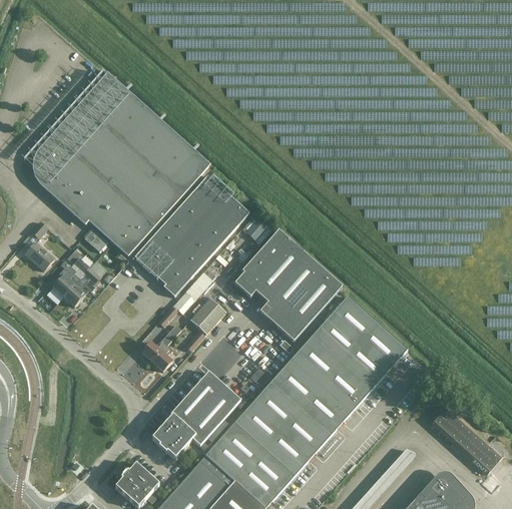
[(39,182),(85,223),(85,222),(84,221),(87,218),(127,253),(207,163),(106,73),(36,151),(33,158),(32,167),(35,175),(39,182)]
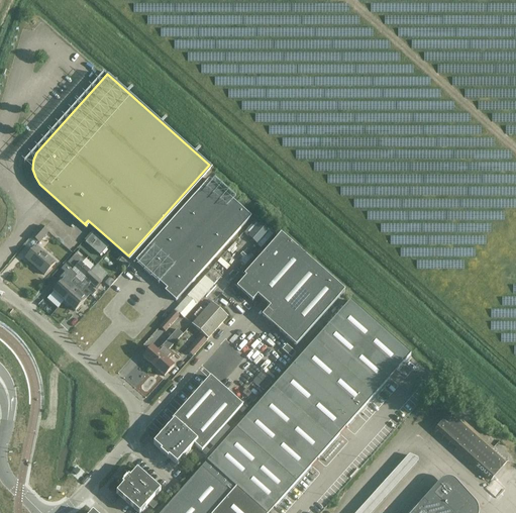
[(208,175),(132,260),(133,260),(135,258),(166,285),(164,288),(174,297),(175,297),(250,213),(208,175)]
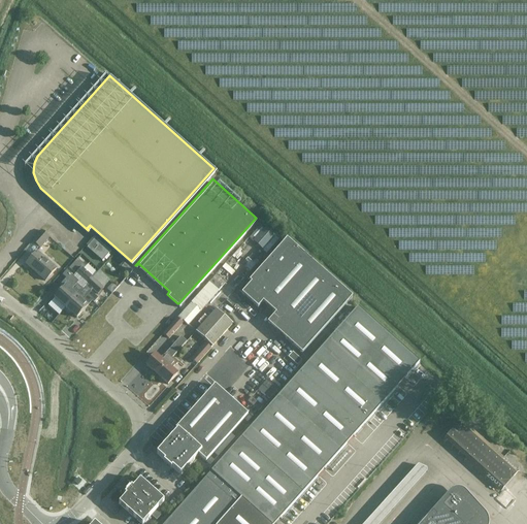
[(40,226),(31,237),(39,244),(48,233),(40,226)]
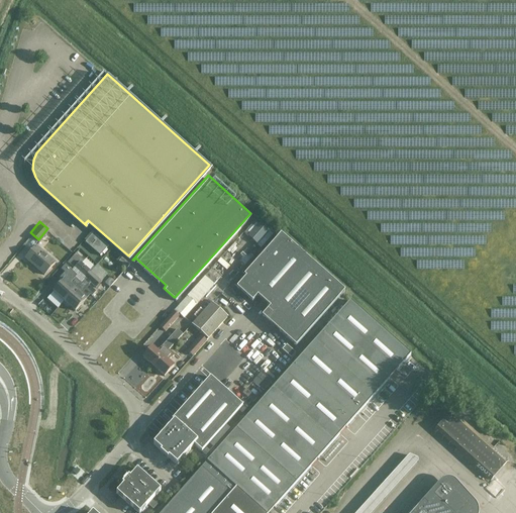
[(240,234),(245,238),(255,227),(250,223),(240,234)]
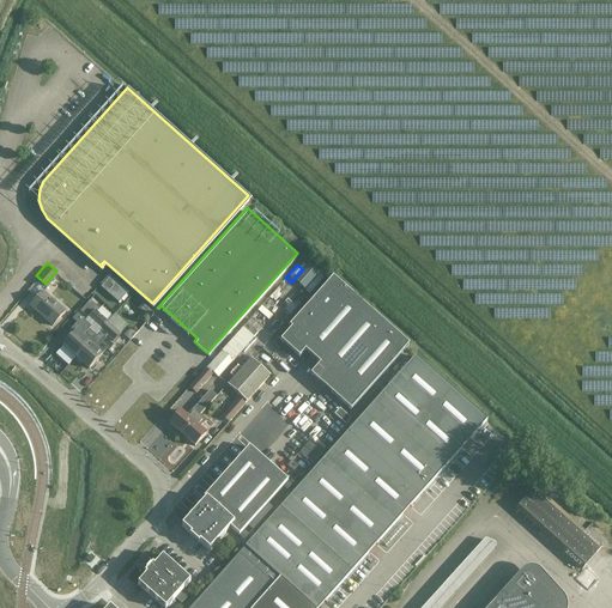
[(306,346),(315,356),(314,357),(319,360),(309,371),(349,407),(407,341),(363,302),(332,273),(288,322),(290,324),(280,336),(300,353),(306,346)]
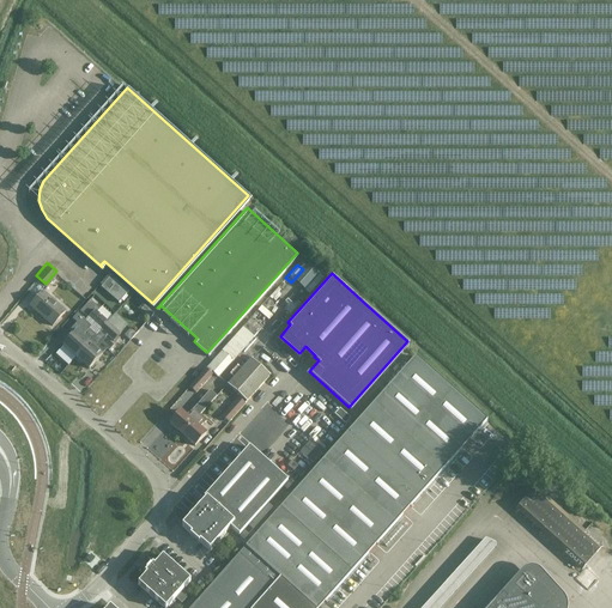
[(52,321),(65,308),(42,287),(29,302),(52,321)]
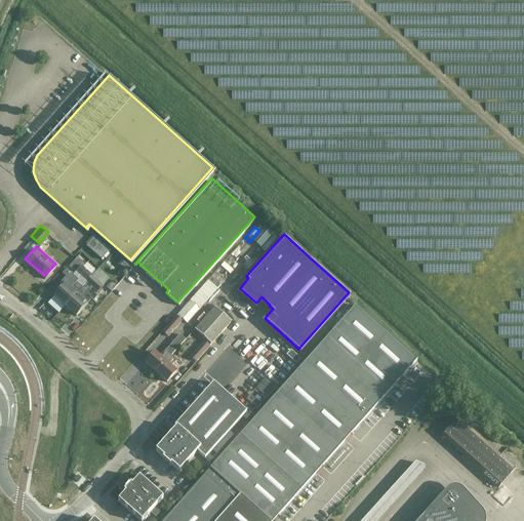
[(68,263),(85,279),(91,273),(80,263),(81,261),(75,254),(68,263)]
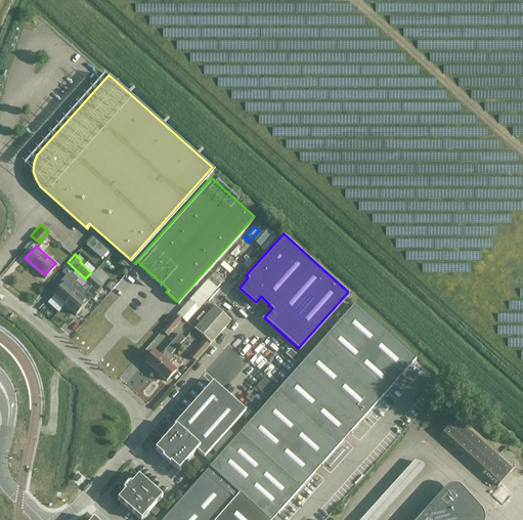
[(53,292),(63,302),(75,289),(70,284),(78,275),(70,268),(66,273),(68,275),(53,292)]
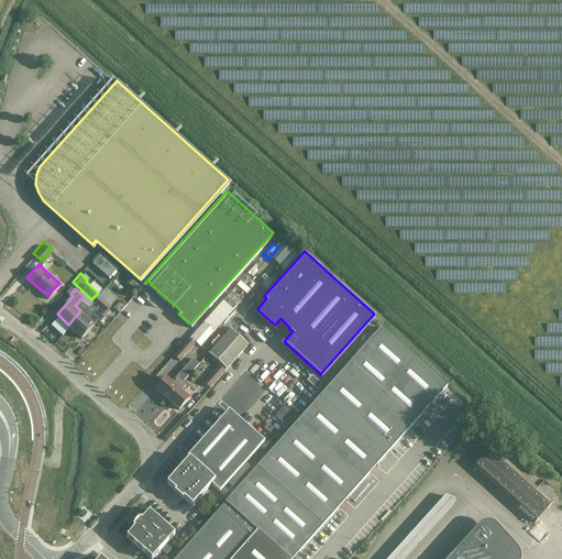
[(103,288),(99,294),(98,293),(91,299),(103,309),(114,297),(103,288)]
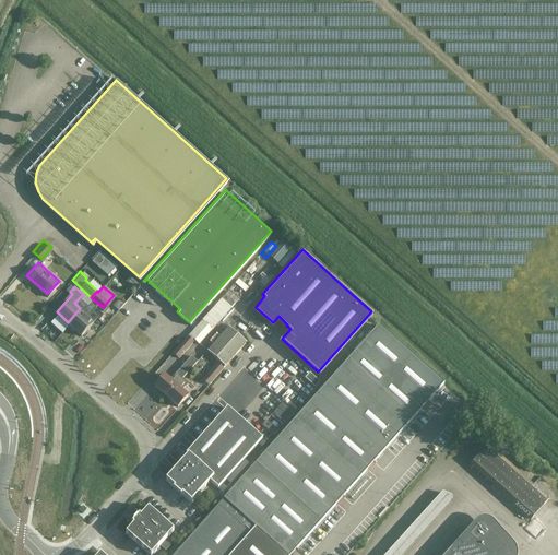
[(220,295),(187,332),(189,335),(190,334),(198,341),(230,305),(229,304),(234,298),(227,292),(222,297),(220,295)]
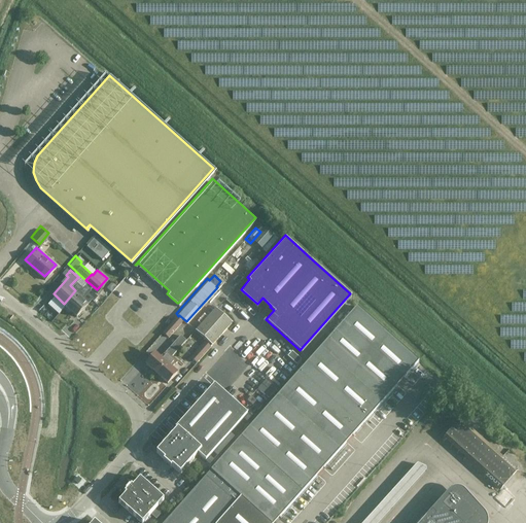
[(106,285),(110,289),(115,283),(111,279),(106,285)]
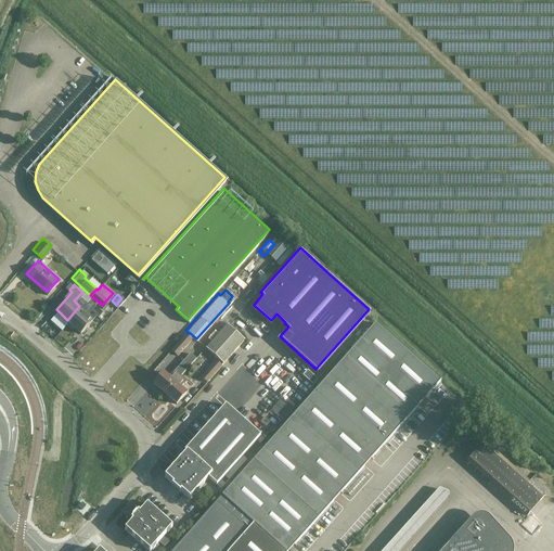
[(79,306),(67,320),(79,330),(95,312),(98,315),(102,309),(94,303),(86,311),(79,306)]
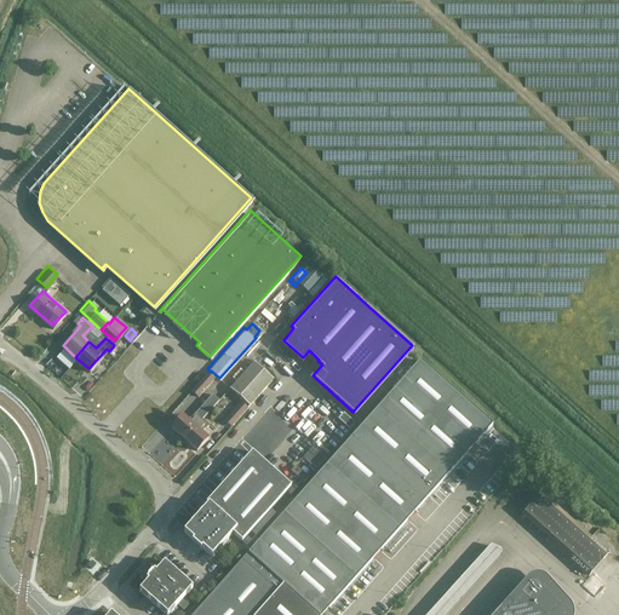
[(317,614),(320,614),(492,421),(419,356),(188,614),(317,614)]
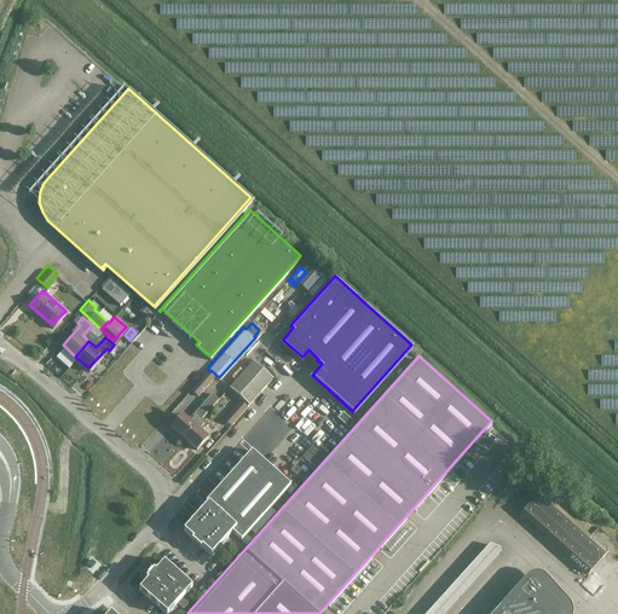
[(271,375),(253,359),(252,358),(230,384),(248,400),(271,375)]
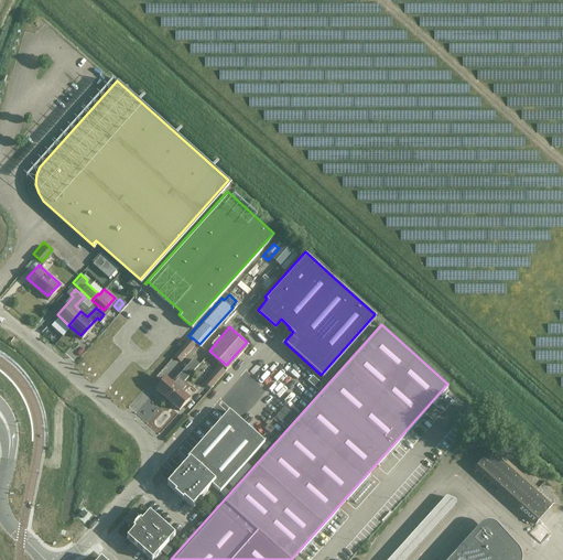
[(194,341),(191,338),(188,335),(173,353),(180,357),(194,341)]
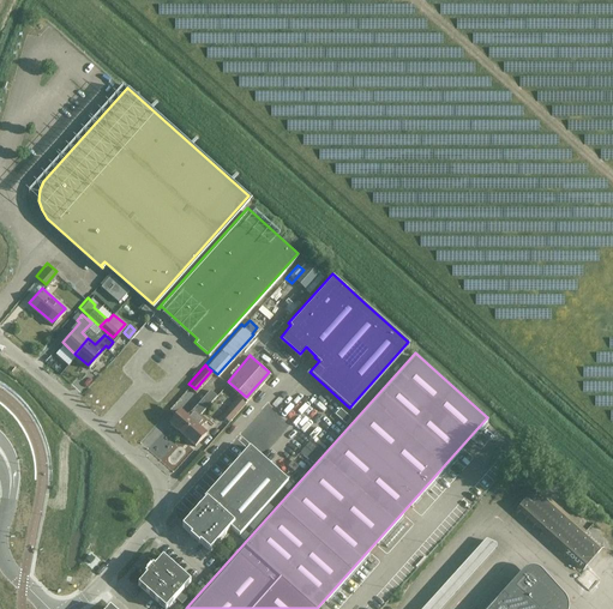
[(169,420),(181,432),(199,411),(218,390),(214,385),(194,406),(193,405),(186,412),(180,408),(169,420)]
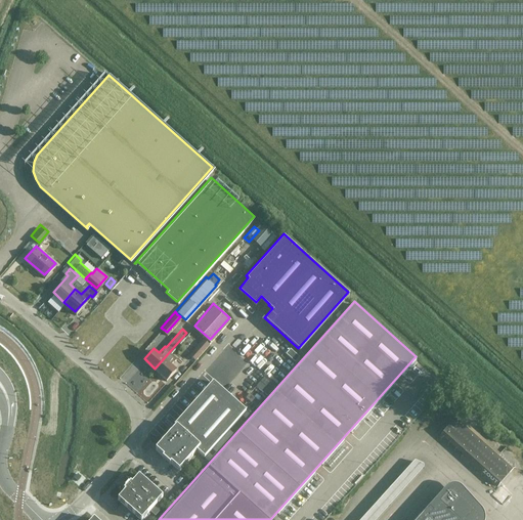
[(189,352),(194,357),(208,342),(203,337),(189,352)]
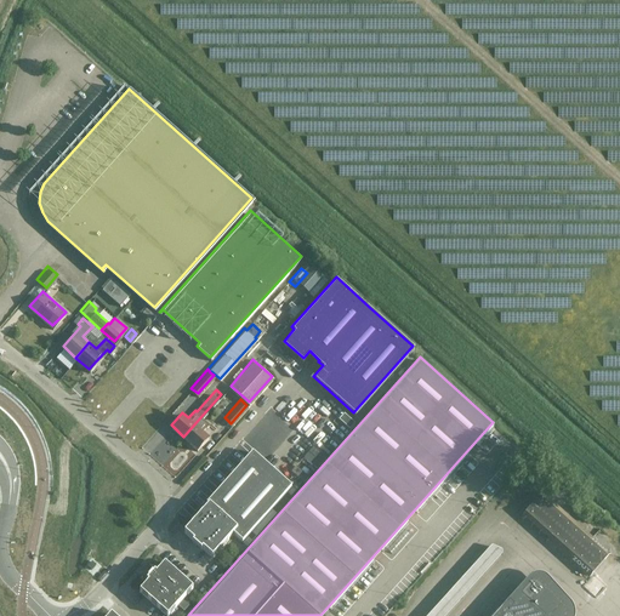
[(202,416),(183,437),(197,448),(208,434),(202,429),(208,421),(202,416)]
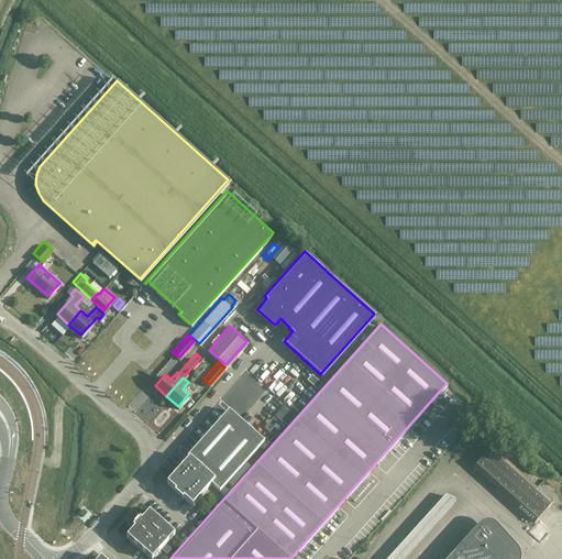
[(263,439),(261,436),(228,407),(186,453),(187,456),(166,480),(191,503),(210,482),(218,489),(263,439)]
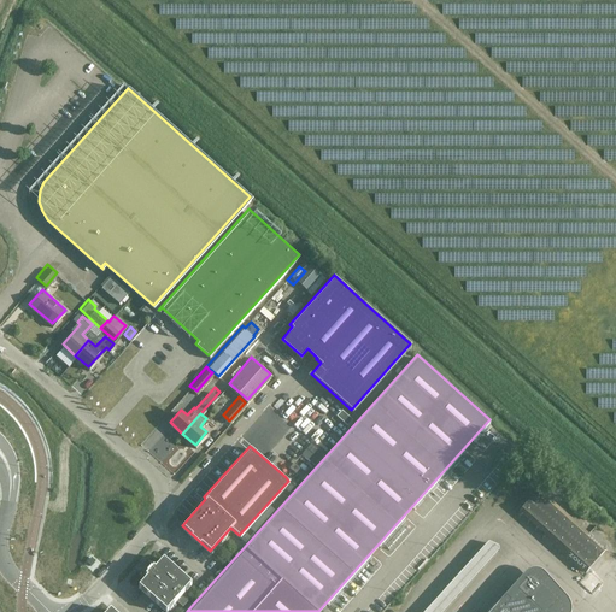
[(518,510),(528,518),(529,517),(537,523),(535,524),(584,569),(604,547),(539,488),(518,510)]
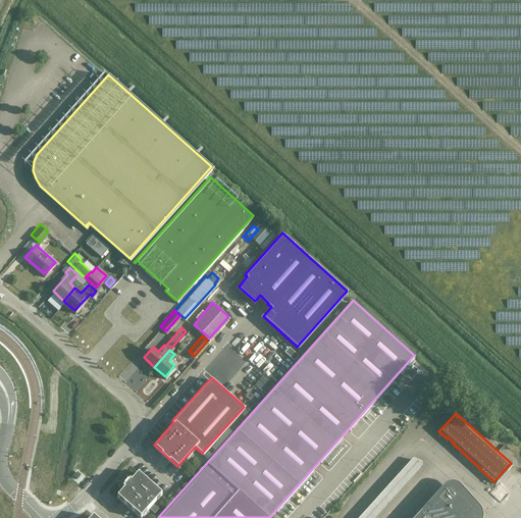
[(412,456),(356,517),(370,517),(420,463),(421,461),(420,459),(412,456)]
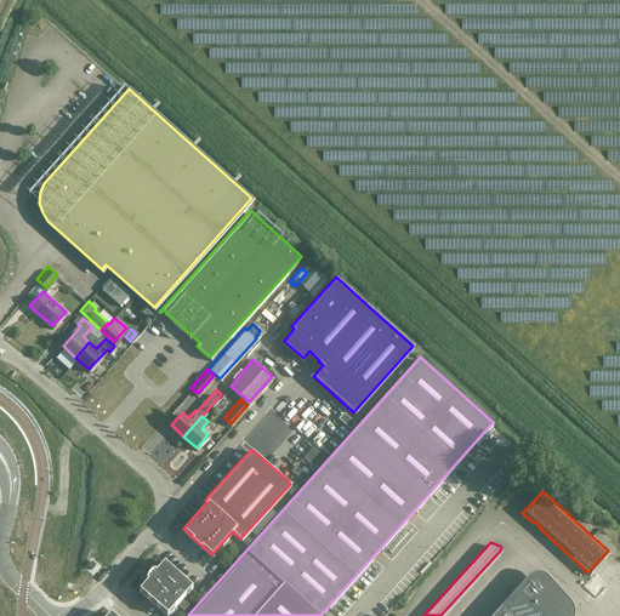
[(138,587),(152,600),(166,612),(192,585),(177,572),(164,559),(138,587)]
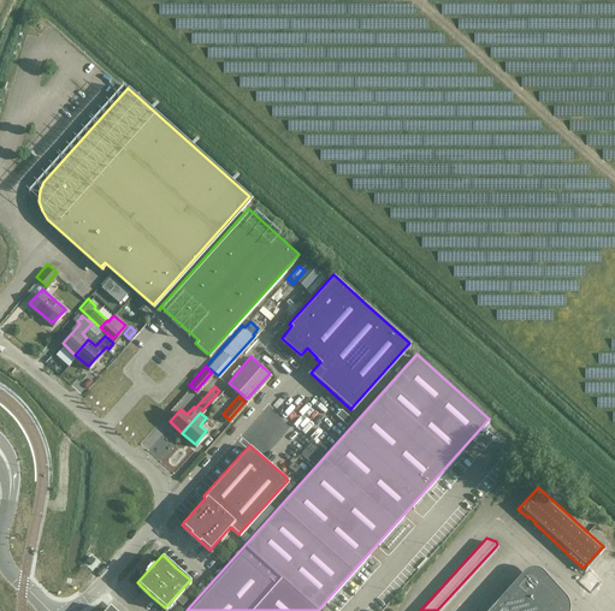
[(509,595),(503,591),(485,610),(538,610),(551,597),(527,575),(509,595)]
